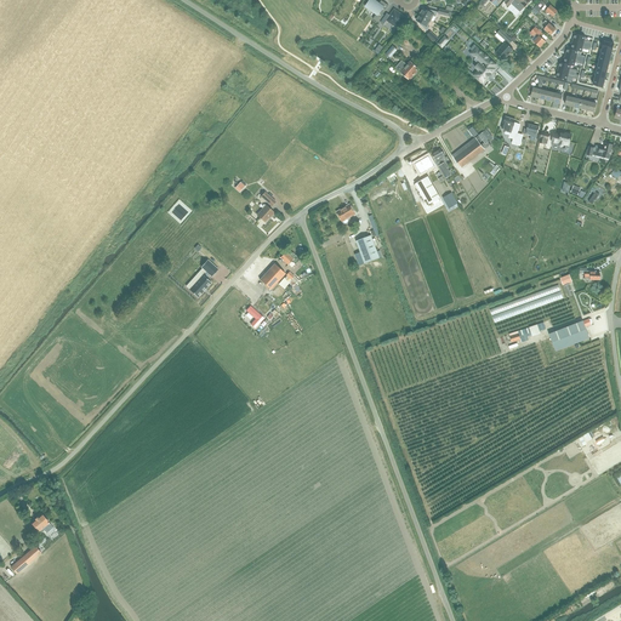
[(388,5),(382,0),(379,5),(372,0),(369,5),(368,4),(365,6),(376,15),(374,20),(379,23),(385,15),(383,13),(388,5)]
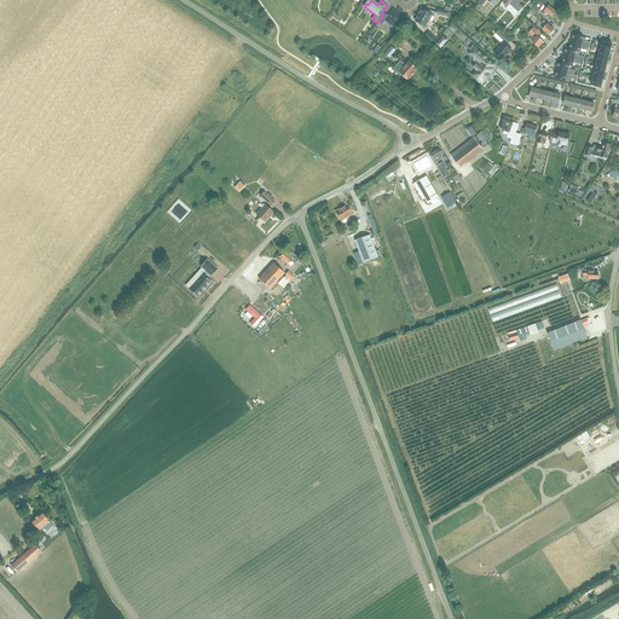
[(556,11),(549,5),(545,9),(544,7),(543,9),(544,9),(542,11),(544,13),(545,12),(548,15),(548,13),(551,17),(556,11)]
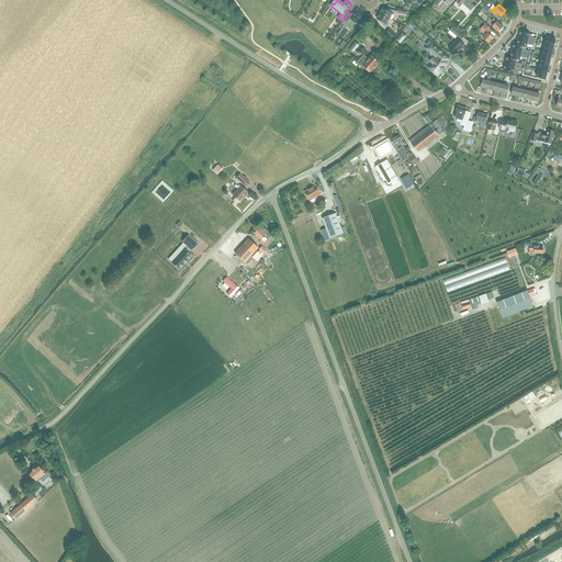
[(383,8),(380,13),(390,19),(393,14),(395,14),(396,11),(388,9),(386,9),(383,8)]
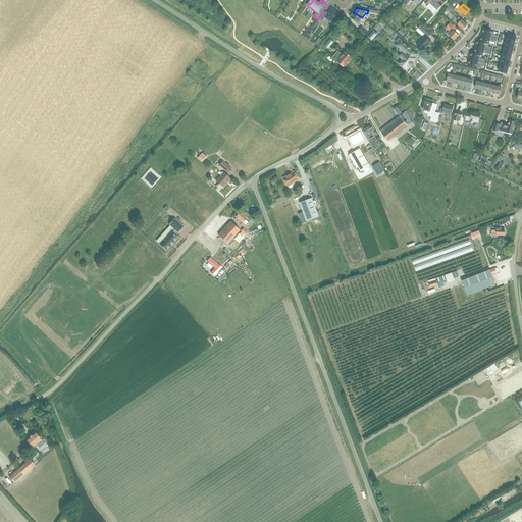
[(334,23),(341,14),(331,8),(328,13),(325,11),(320,18),(323,20),(325,17),(334,23)]
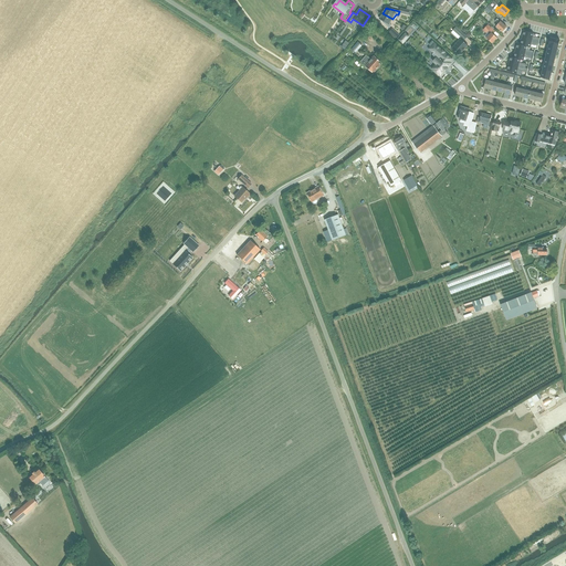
[(390,23),(392,19),(383,13),(379,19),(383,21),(389,28),(391,25),(390,23)]
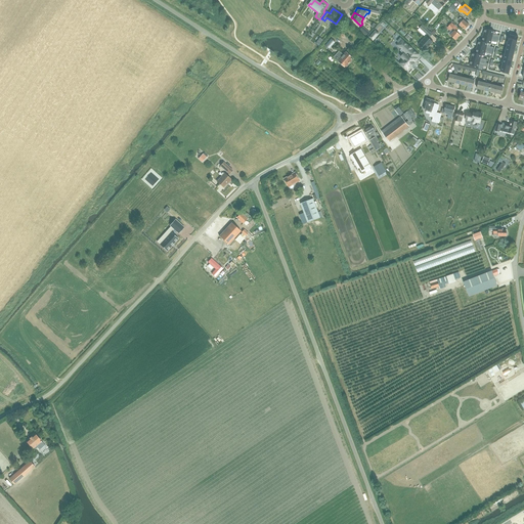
[(466,30),(469,26),(461,17),(459,19),(462,23),(460,25),(466,30)]
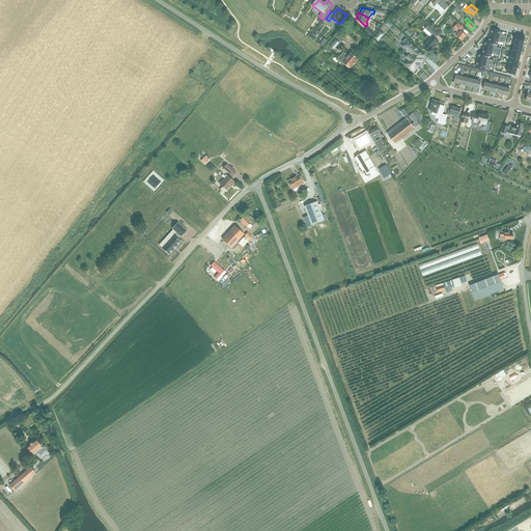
[(465,29),(462,26),(457,23),(453,28),(458,33),(456,36),(462,40),(467,35),(463,31),(465,29)]
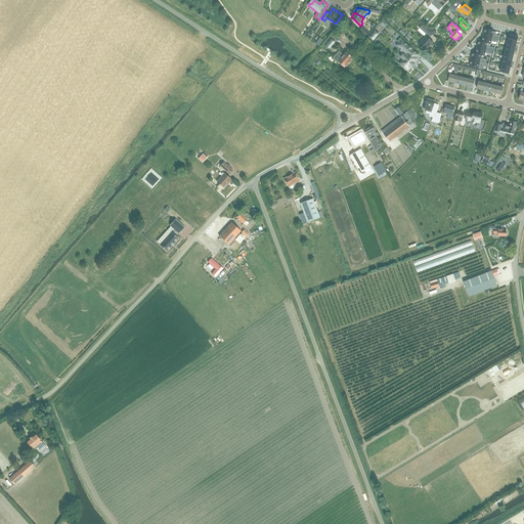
[(423,26),(420,28),(418,30),(425,36),(426,34),(430,37),(432,35),(423,26)]
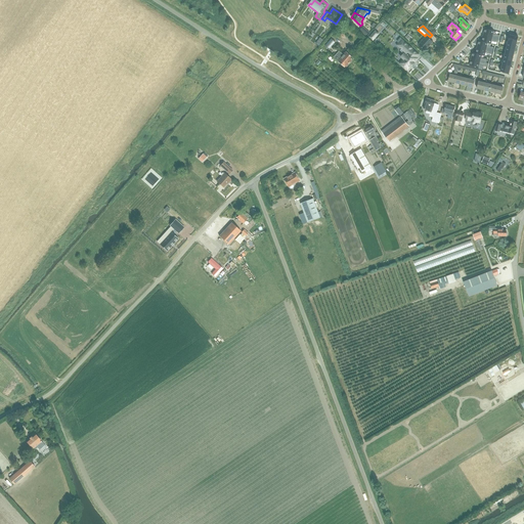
[(369,33),(363,27),(360,30),(366,36),(369,33)]
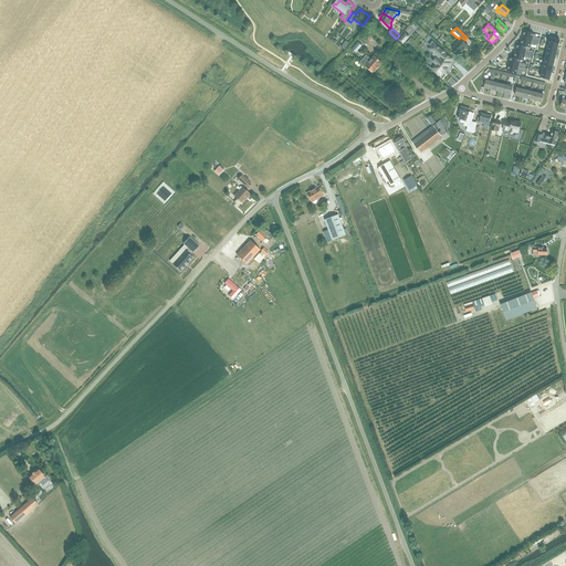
[(524,31),(522,38),(538,42),(540,39),(533,37),(534,33),(524,31)]
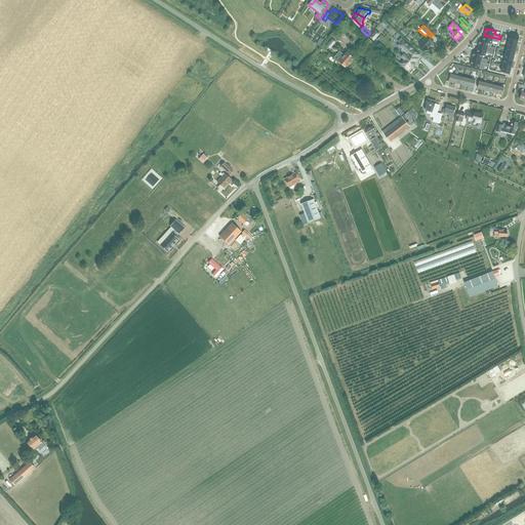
[(371,37),(374,40),(379,34),(376,32),(371,37)]
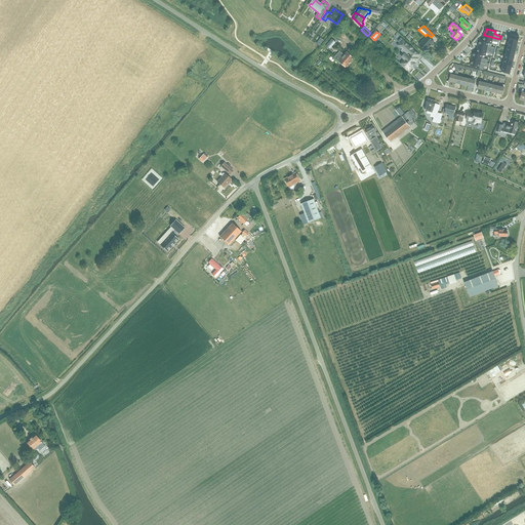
[(489,43),(492,44),(492,41),(499,43),(499,39),(484,35),(483,41),(489,43)]
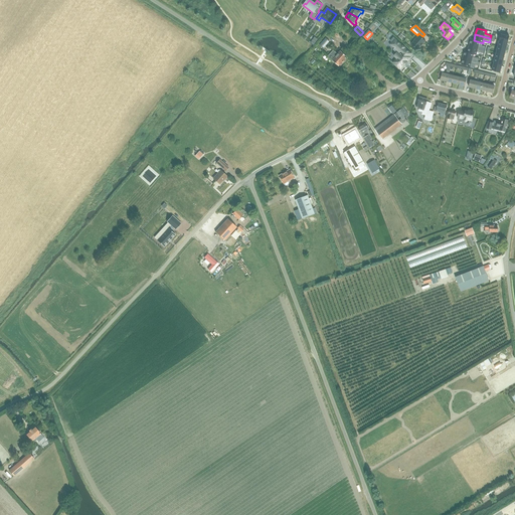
[(500,40),(508,42),(509,36),(501,34),(500,40)]
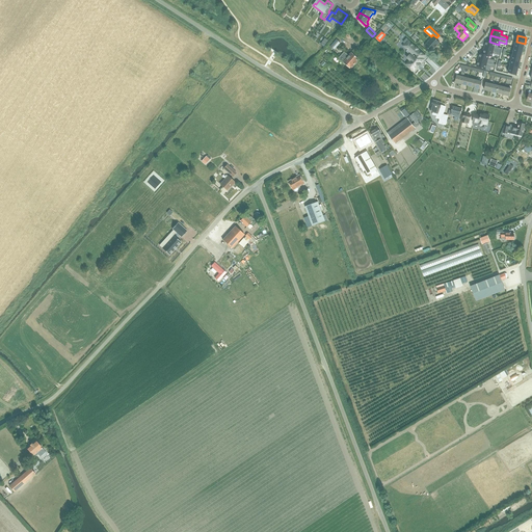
[(440,43),(433,36),(425,46),(431,52),(440,43)]
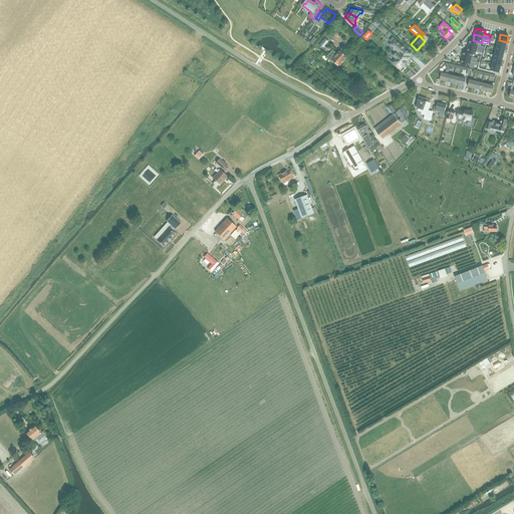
[(397,59),(394,62),(395,63),(394,64),(399,68),(399,67),(400,68),(403,64),(404,65),(407,62),(406,61),(409,57),(408,56),(411,53),(407,50),(408,50),(404,47),(402,45),(393,37),(390,41),(391,41),(395,45),(396,45),(397,45),(394,48),(393,49),(397,53),(394,56),(397,59)]
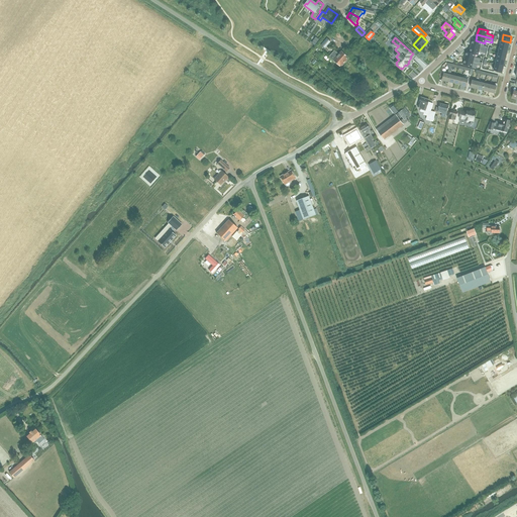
[(324,48),(331,41),(327,38),(321,45),(324,48)]
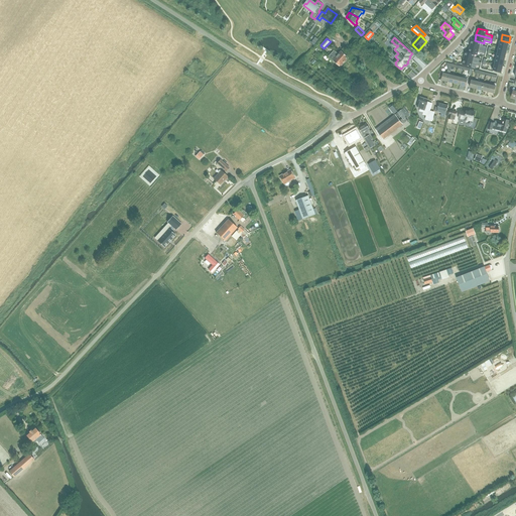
[(480,45),(481,42),(475,40),(472,39),(470,46),(485,50),(486,46),(480,45)]
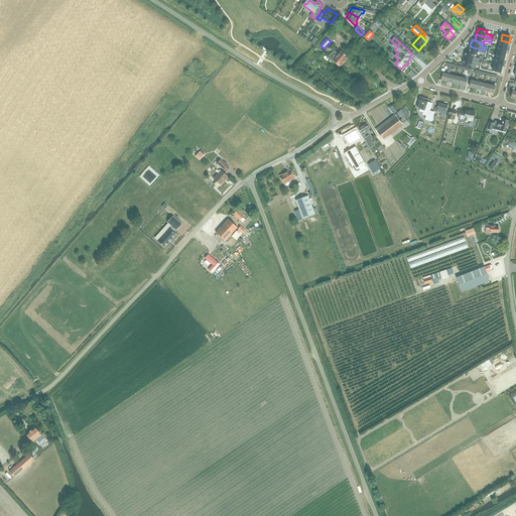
[(507,48),(509,42),(501,40),(499,46),(507,48)]
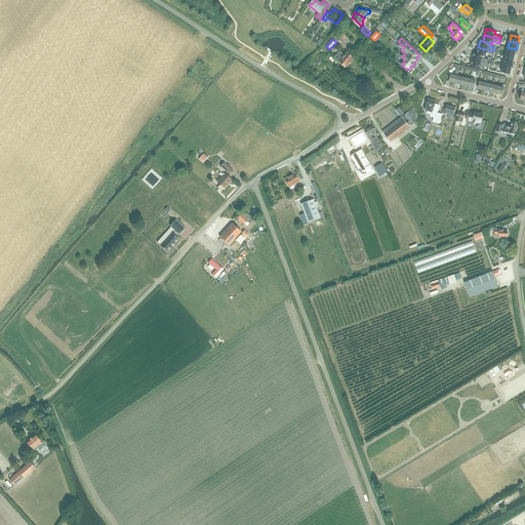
[(493,54),(493,51),(478,47),(477,53),(483,55),(486,56),(486,53),(493,54)]
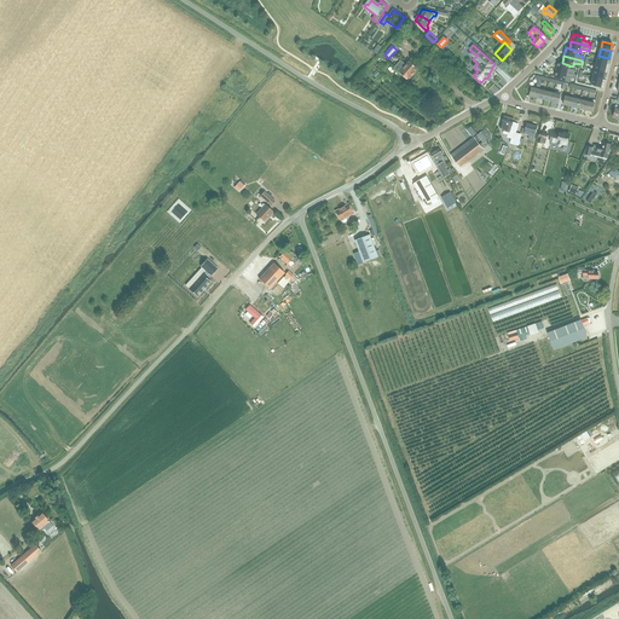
[(597,63),(607,65),(608,58),(599,56),(597,63)]
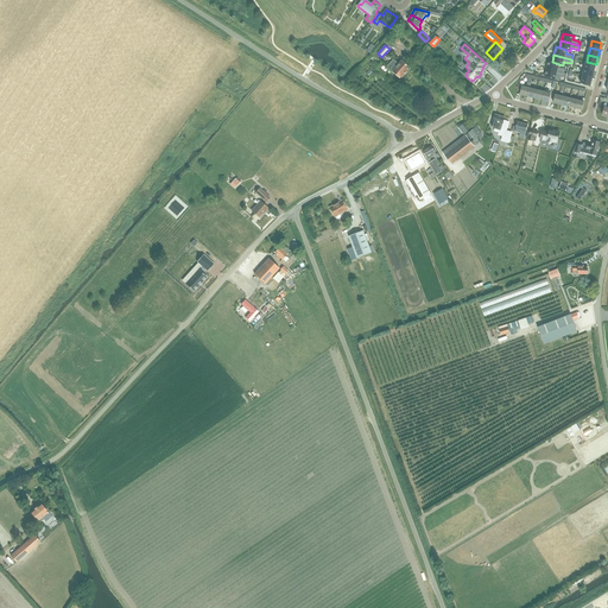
[(401,78),(411,68),(403,61),(399,64),(394,59),(387,67),(401,78)]
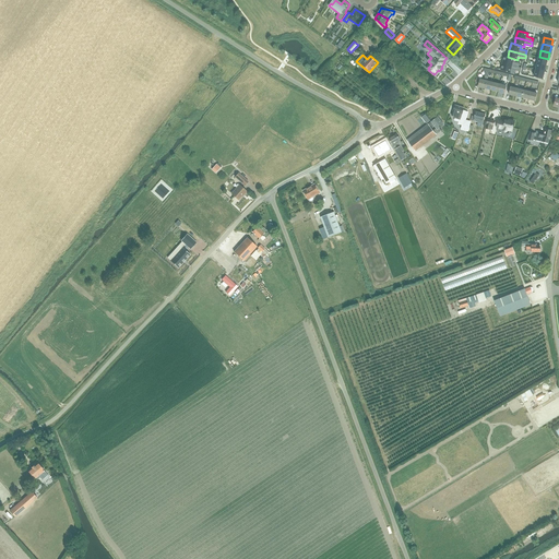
[(513,61),(514,59),(508,57),(504,56),(502,63),(519,67),(520,63),(513,61)]
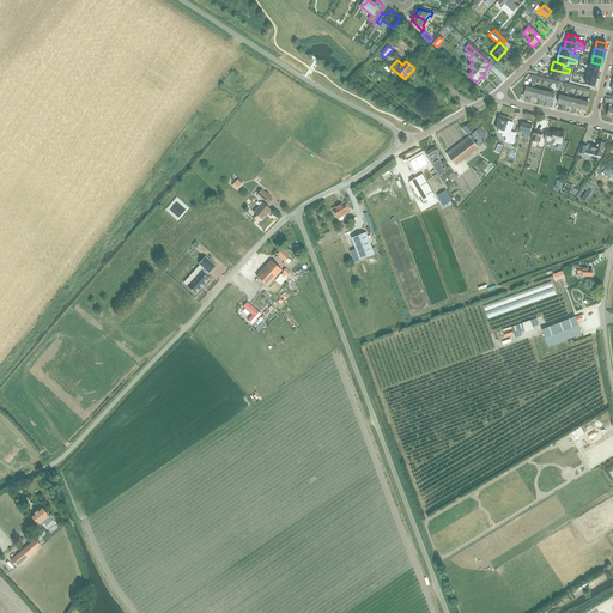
[(599,72),(601,65),(592,62),(589,70),(599,72)]
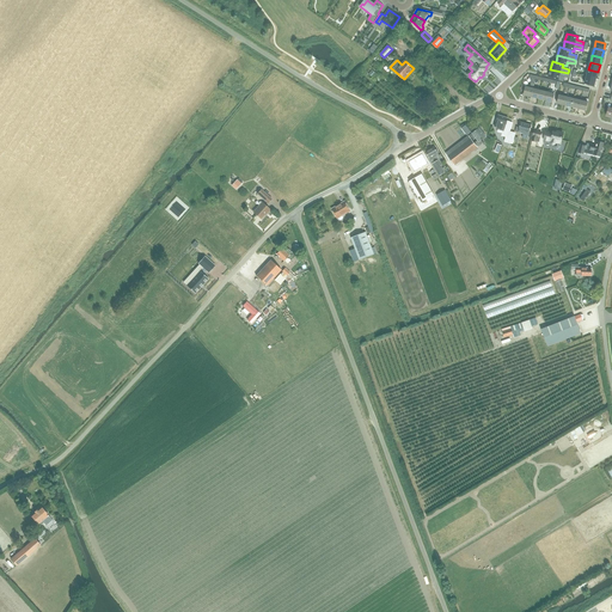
[(568,73),(550,69),(549,77),(560,79),(560,75),(568,78),(568,73)]
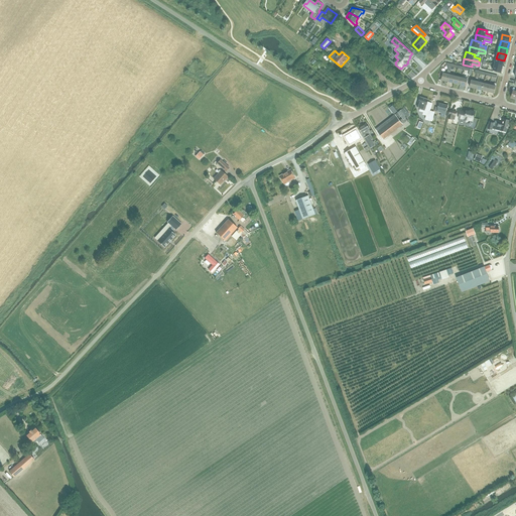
[(495,65),(503,67),(504,60),(496,58),(495,65)]
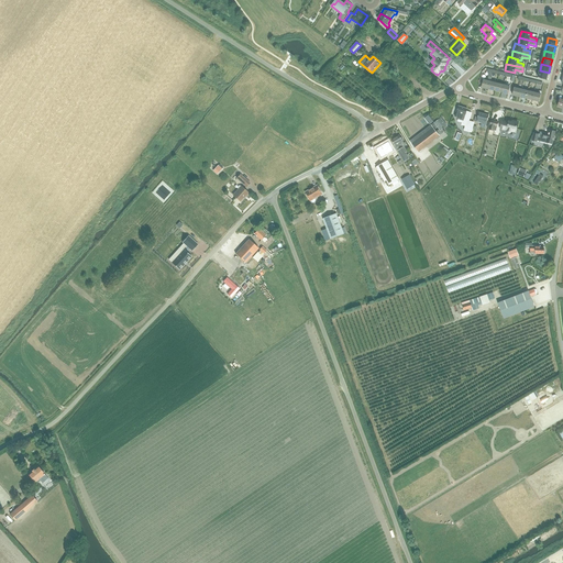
[(482,88),(488,89),(490,81),(492,77),(490,77),(492,73),(493,73),(494,70),(488,68),(487,72),(489,72),(488,77),(488,80),(484,79),(482,88)]
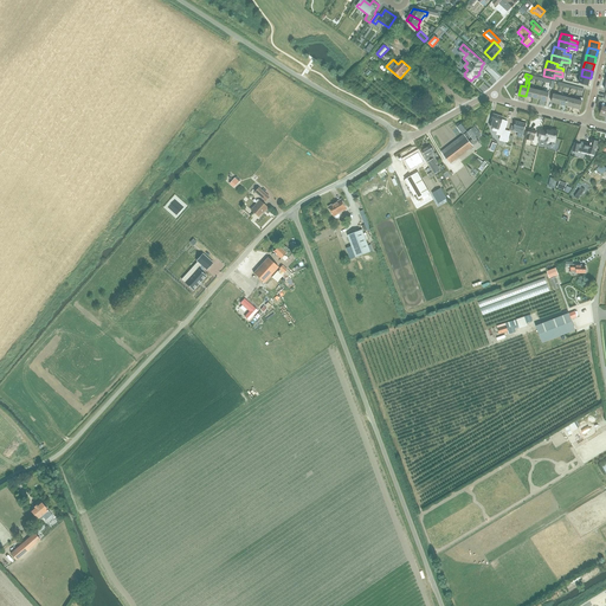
[(588,85),(591,78),(581,76),(579,83),(588,85)]
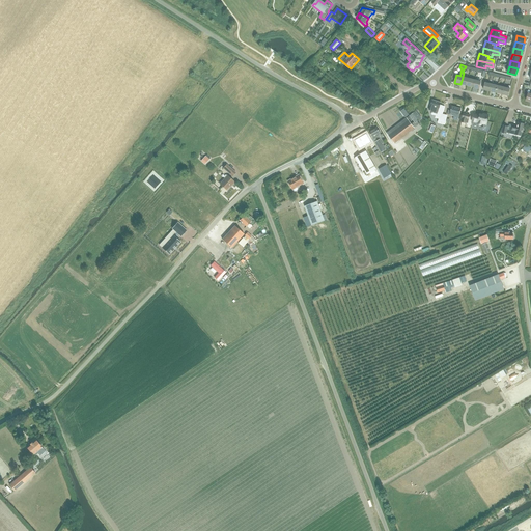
[(429,111),(434,112),(434,113),(438,114),(439,111),(442,104),(434,101),(430,108),(430,109),(429,111)]
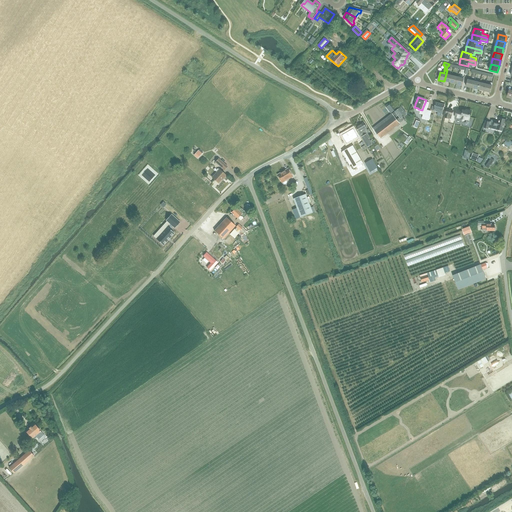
[(438,112),(437,115),(441,116),(442,113),(444,105),(436,103),(436,107),(432,106),(431,111),(434,111),(438,112)]
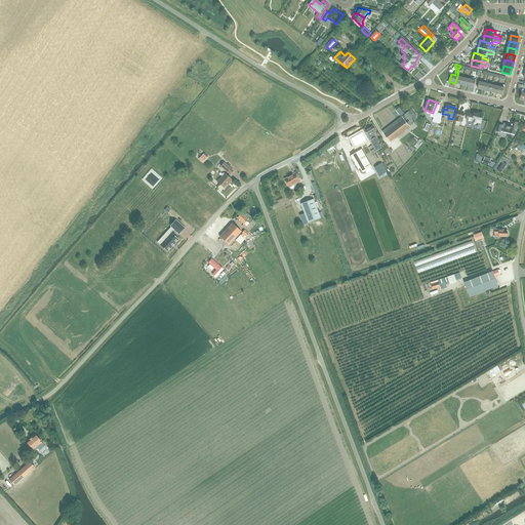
[(396,110),(401,116),(404,114),(400,108),(396,110)]
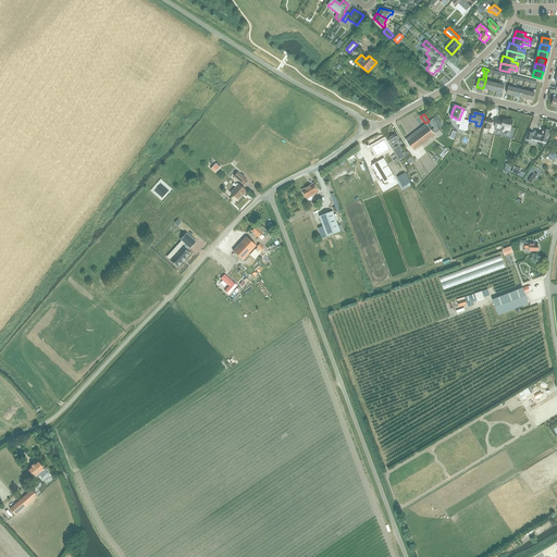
[(430,121),(430,122),(428,123),(431,127),(433,125),(435,128),(433,130),(435,134),(440,130),(438,127),(443,124),(436,116),(430,121)]
